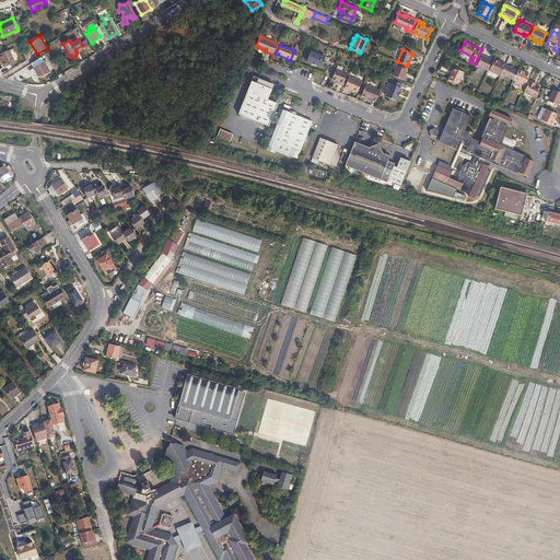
[(2,62),(1,62),(0,63),(2,68),(14,62),(9,50),(0,54),(0,56),(1,59),(2,62)]
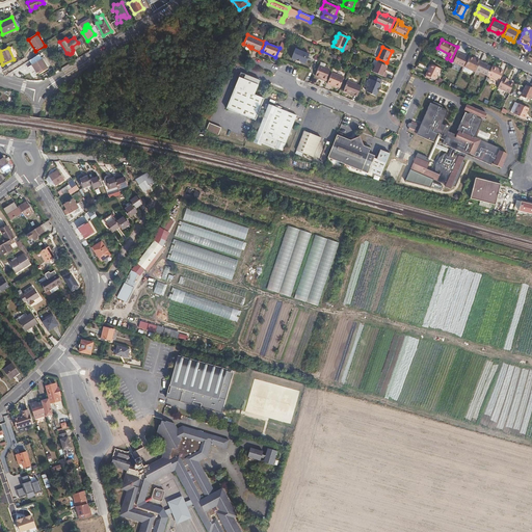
[(295,59),(299,61),(304,63),(309,53),(294,48),(290,57),(295,59)]
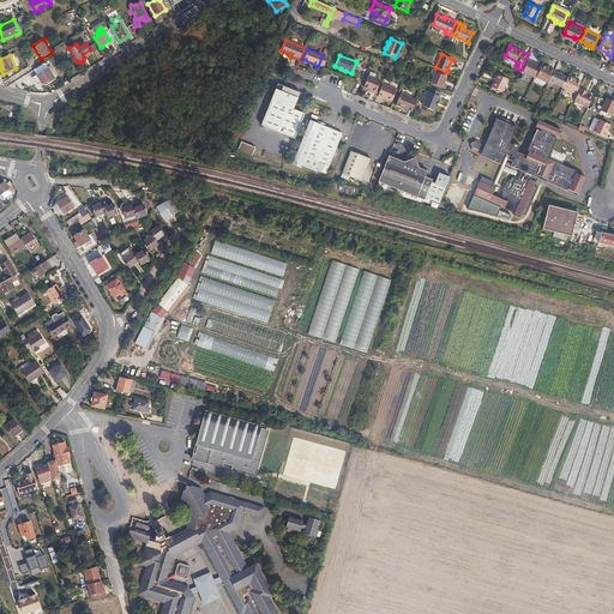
[(534,77),(540,65),(529,60),(523,71),(534,77)]
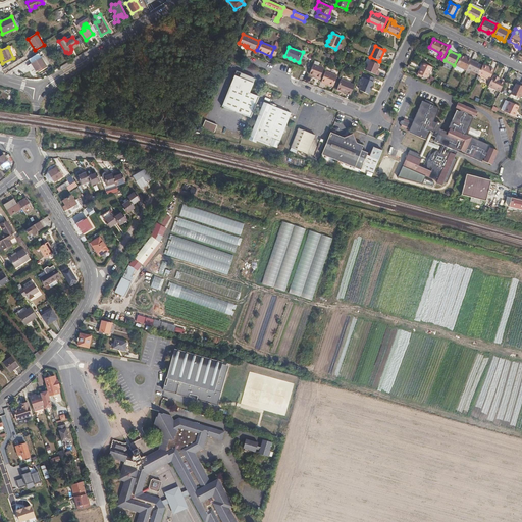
[(35,68),(36,70),(46,64),(39,53),(29,58),(31,63),(30,64),(32,67),(34,66),(35,68)]
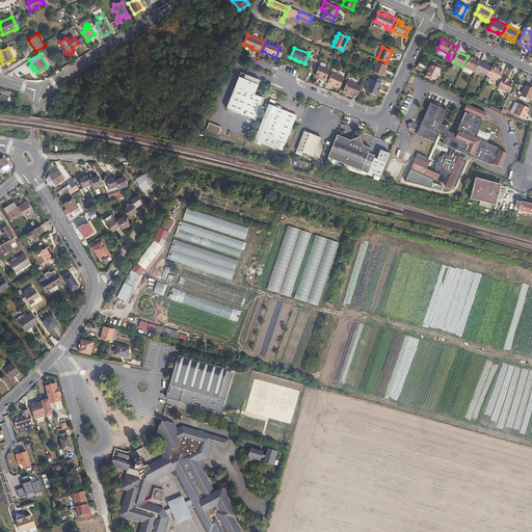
[(479,61),(480,60),(477,58),(476,59),(473,58),(470,56),(464,67),(475,72),(476,70),(479,61)]
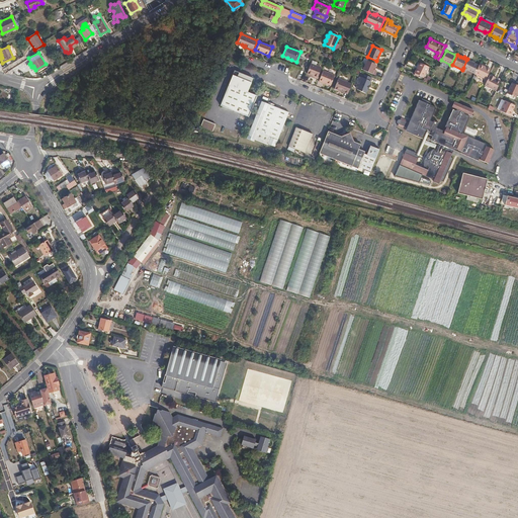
[(373,69),(375,64),(366,60),(362,69),(374,74),(375,70),(373,69)]
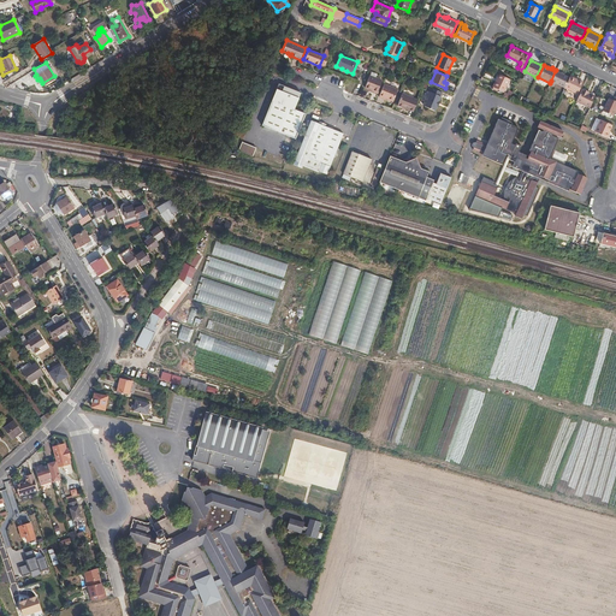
[(564,88),(569,78),(555,71),(551,81),(564,88)]
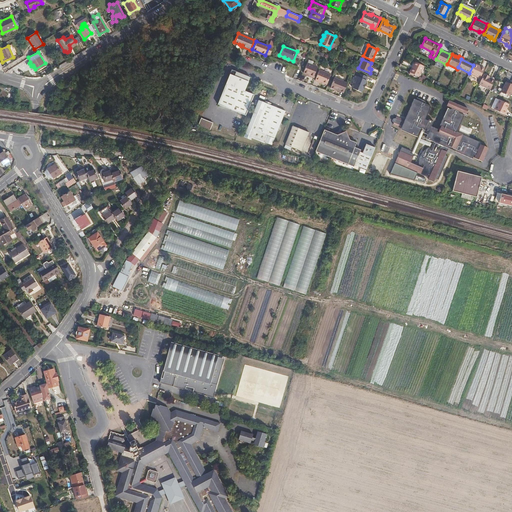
[(415,61),(410,72),(410,73),(413,74),(418,76),(424,65),(415,61)]
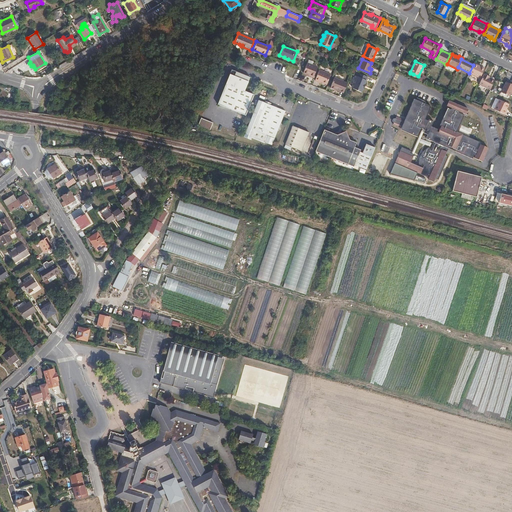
[(313,78),(317,67),(307,62),(303,72),(309,75),(309,76),(313,78)]
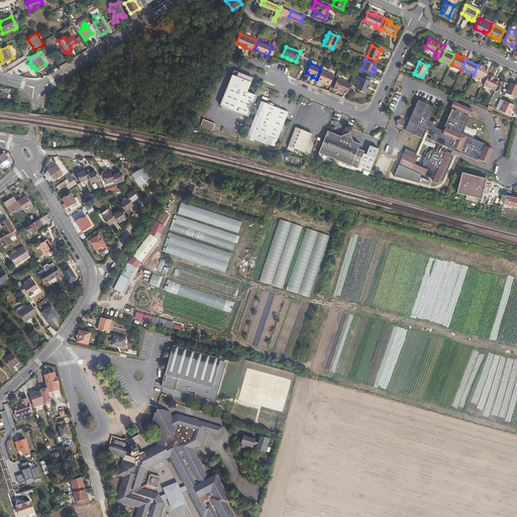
[(489,69),(479,64),(478,66),(474,74),(485,79),(489,69)]
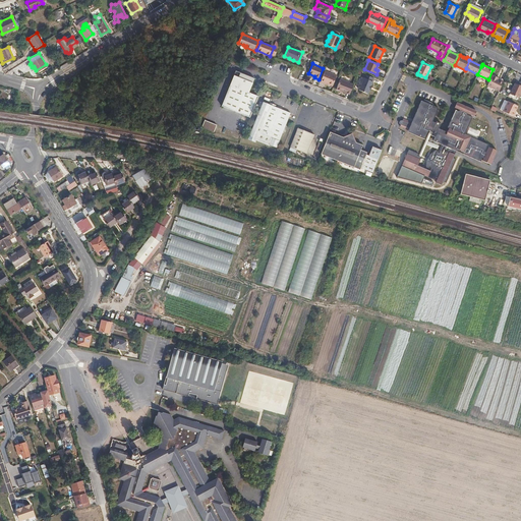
[(222,105),(250,116),(258,96),(248,92),(253,80),(252,77),(236,70),(222,105)]
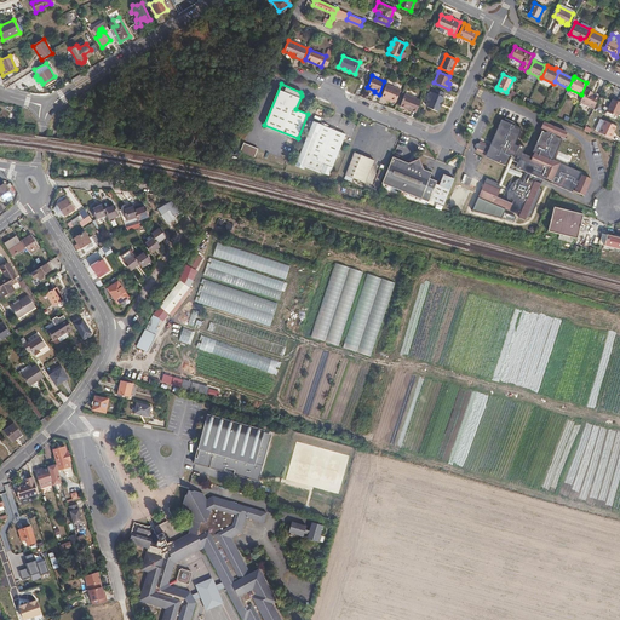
[(396,102),(401,90),(386,85),(382,97),(386,99),(386,98),(396,102)]
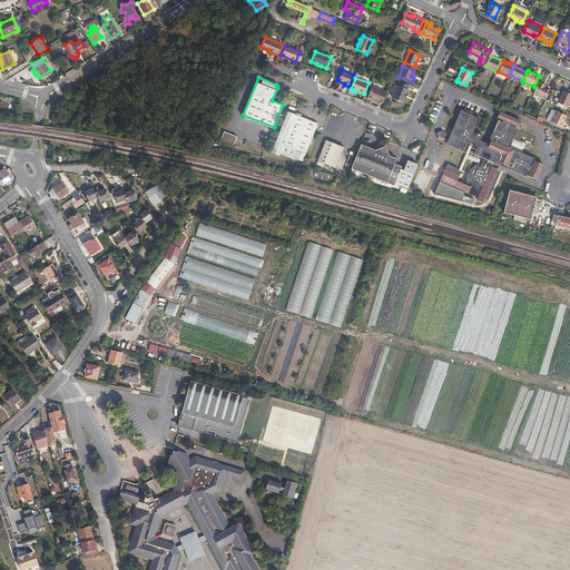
[(409,85),(400,80),(393,97),(402,101),(404,97),(405,98),(406,92),(408,88),(409,85)]
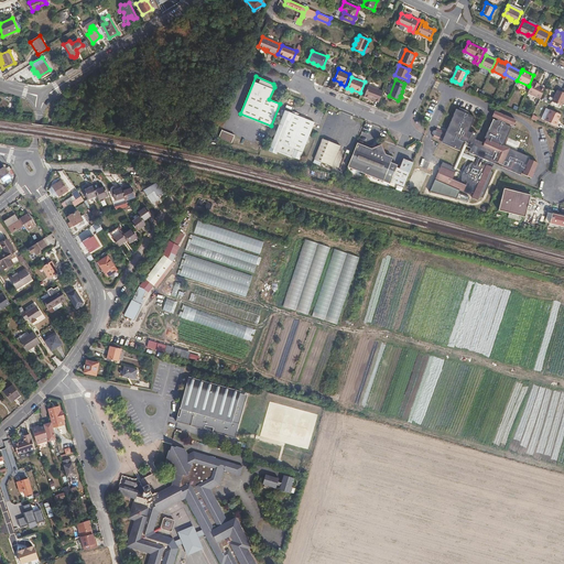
[(540,99),(545,88),(538,85),(539,84),(533,80),(528,93),(540,99)]
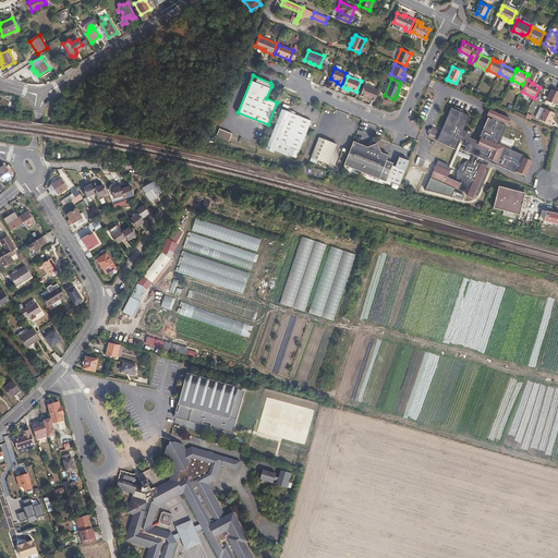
[(372,98),(375,99),(379,91),(364,84),(360,95),(371,99),(372,98)]
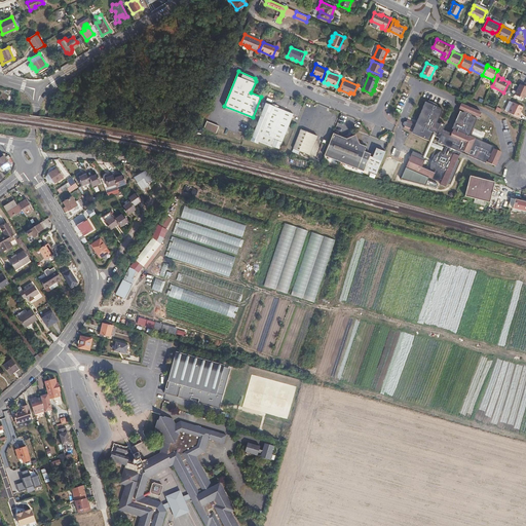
[(488,158),(487,160),(486,162),(494,165),(496,160),(495,160),(496,157),(497,158),(500,152),(493,148),(490,154),(488,153),(491,147),(472,138),(466,138),(466,136),(468,136),(476,118),(472,116),(473,114),(479,117),(481,112),(473,109),(468,107),(461,104),(458,109),(460,109),(463,111),(463,112),(459,111),(451,128),(454,129),(452,133),(451,132),(450,136),(449,135),(450,133),(445,130),(444,133),(442,132),(443,129),(445,124),(441,122),(440,124),(437,122),(443,109),(425,102),(415,123),(407,120),(406,121),(405,121),(404,121),(403,122),(403,123),(403,124),(404,125),(404,127),(412,130),(411,133),(428,141),(433,132),(436,133),(435,136),(439,138),(437,142),(445,146),(442,153),(441,152),(441,151),(440,151),(439,152),(437,153),(435,155),(434,156),(431,158),(431,159),(430,160),(429,163),(429,164),(429,165),(429,167),(429,168),(429,170),(429,171),(429,172),(429,173),(430,173),(430,174),(431,172),(433,168),(435,168),(434,173),(430,179),(438,182),(439,179),(442,180),(440,185),(445,187),(446,183),(449,185),(459,160),(456,159),(458,155),(453,153),(455,148),(460,150),(485,161),(486,159),(486,157),(488,158)]
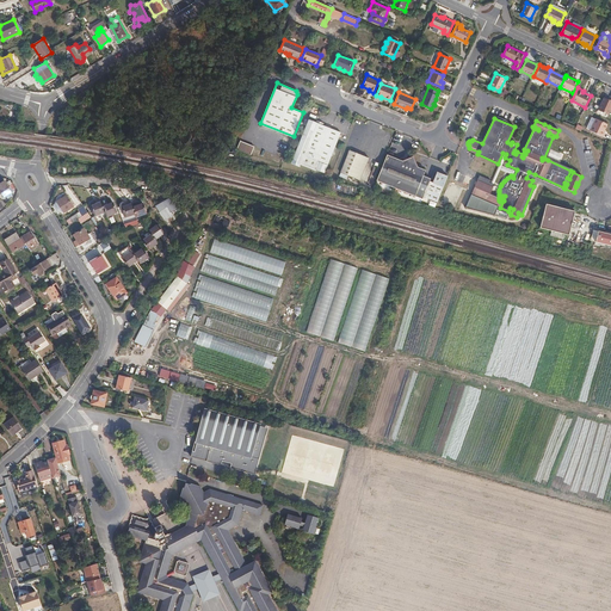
[(319,124),(316,122),(308,119),(290,164),(298,167),(300,165),(315,171),(316,170),(319,162),(327,166),(341,133),(322,125),(323,123),(320,122),(319,124)]
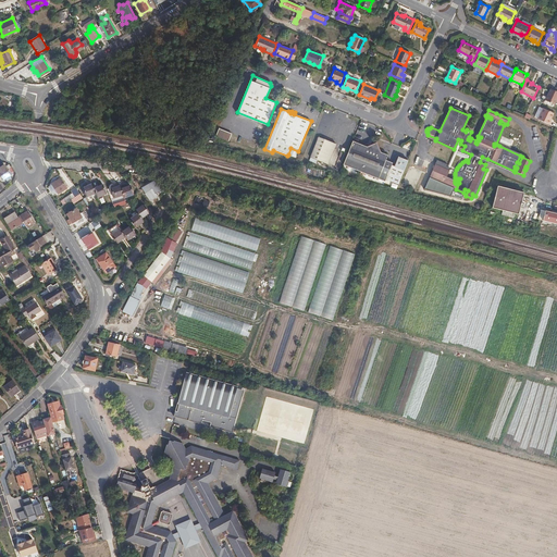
[(542,109),(537,119),(548,125),(551,120),(549,120),(553,113),(542,109)]
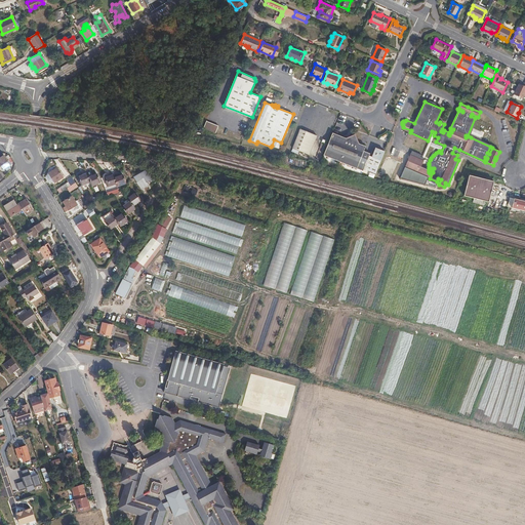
[(214,132),(216,125),(205,121),(203,127),(214,132)]
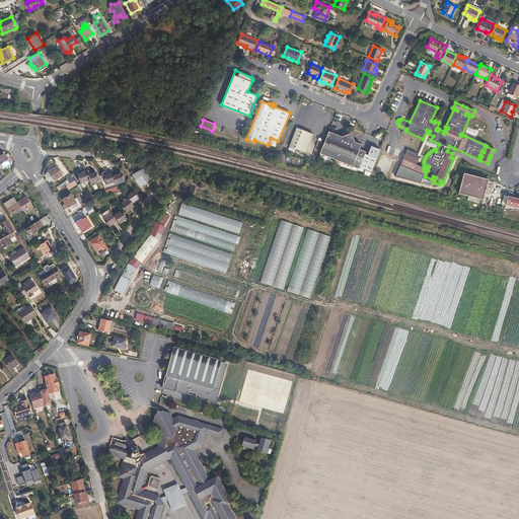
[(474,138),(476,131),(467,127),(464,133),(474,138)]
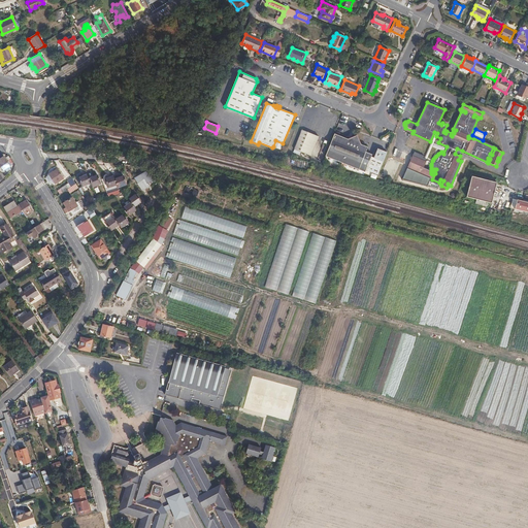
[(295,149),(311,155),(319,136),(302,130),(295,149)]
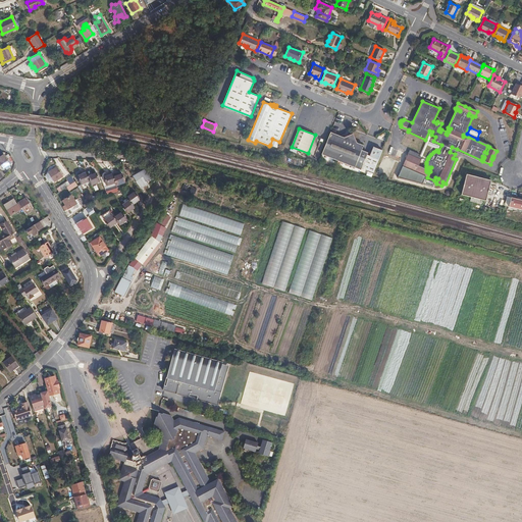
[(321,154),(354,167),(361,150),(363,145),(357,142),(353,133),(343,137),(330,132),(321,154)]
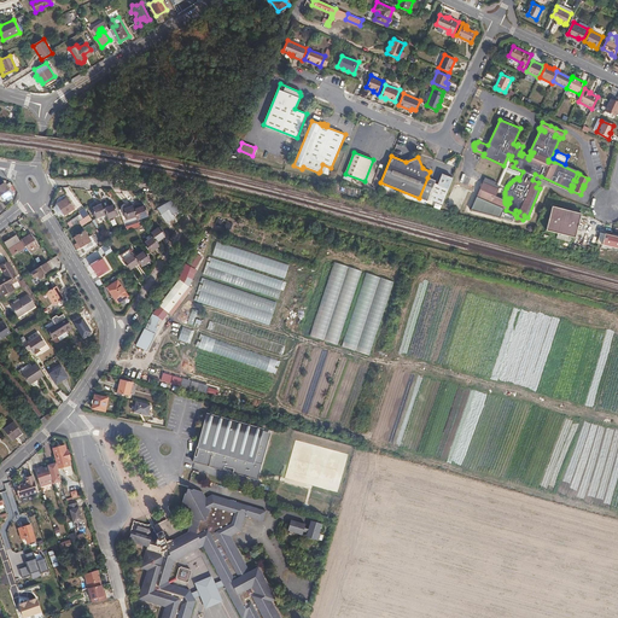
[(322,164),(320,172),(328,175),(331,168),(322,164)]
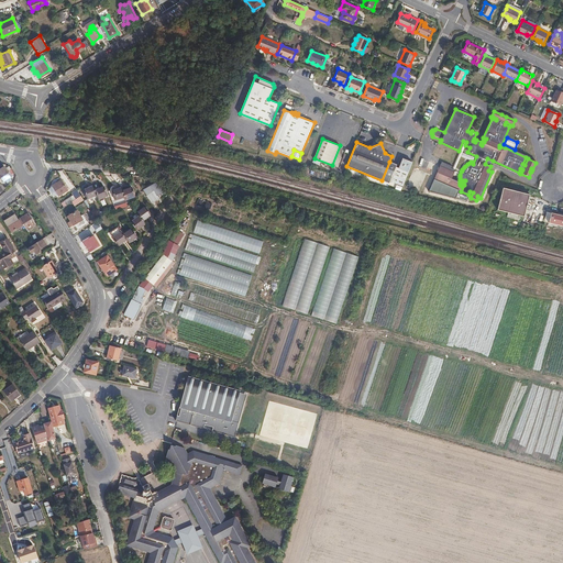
[(389,180),(403,186),(414,161),(410,158),(409,161),(403,158),(398,167),(396,166),(397,164),(389,162),(382,180),(388,183),(389,180)]
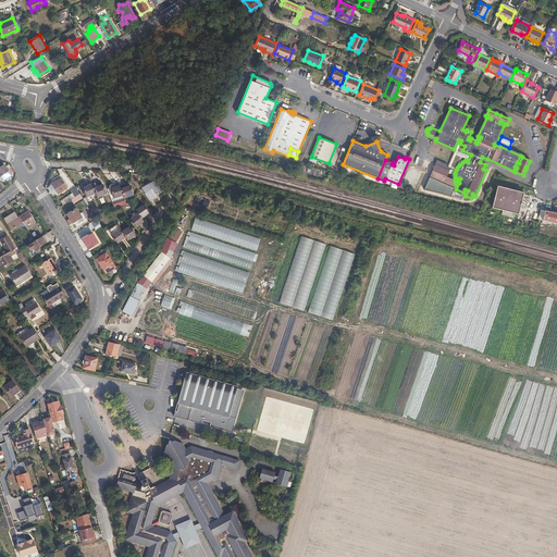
[(433,172),(431,178),(443,183),(445,176),(449,168),(445,166),(446,164),(436,160),(432,170),(435,171),(434,172),(433,172)]
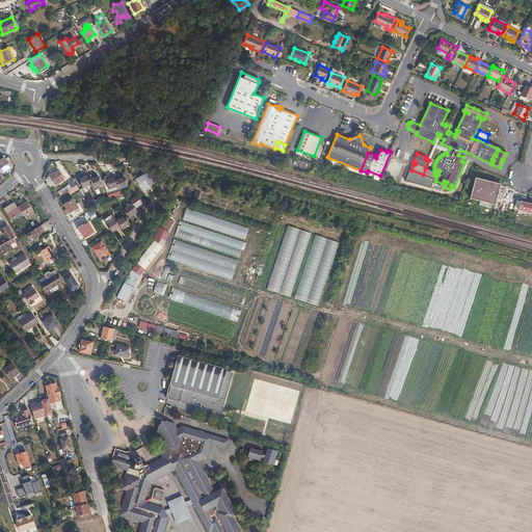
[(425,168),(423,175),(435,181),(439,175),(436,174),(435,176),(435,175),(434,175),(434,174),(434,173),(425,168)]
